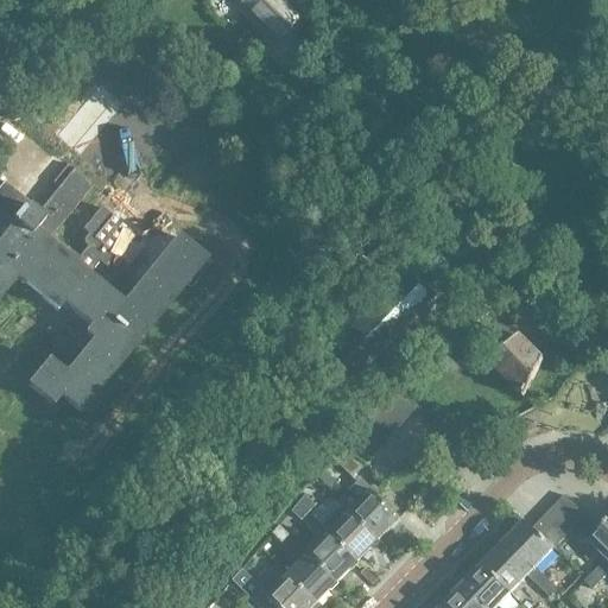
[(279,0),(239,0),(241,1),(279,40),(299,19),(279,0)]
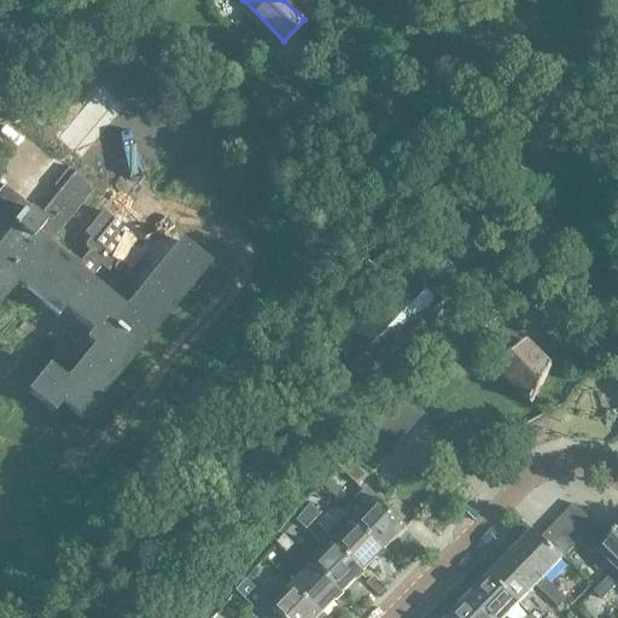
[(0,369),(53,414),(24,450),(29,454),(19,465),(16,461),(0,479),(0,499),(10,507),(34,477),(29,473),(39,462),(42,466),(207,266),(179,243),(162,264),(115,226),(121,217),(83,187),(62,214),(68,219),(46,244),(19,222),(0,245),(0,369)]
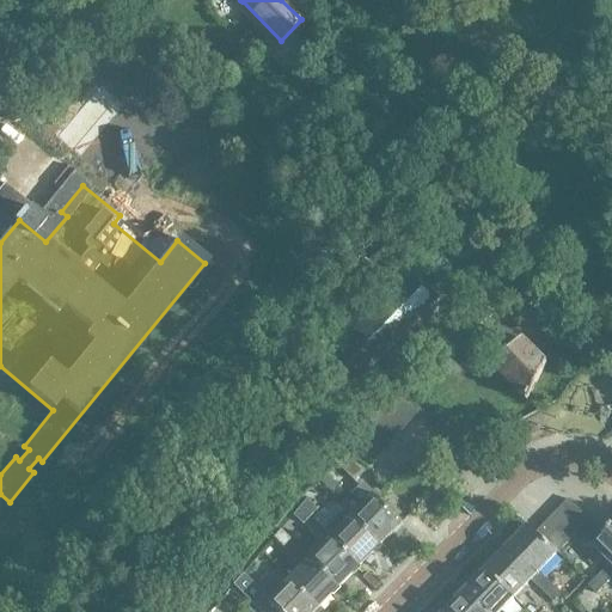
[(441,276),(481,232),(464,218),(424,261),(441,276)]
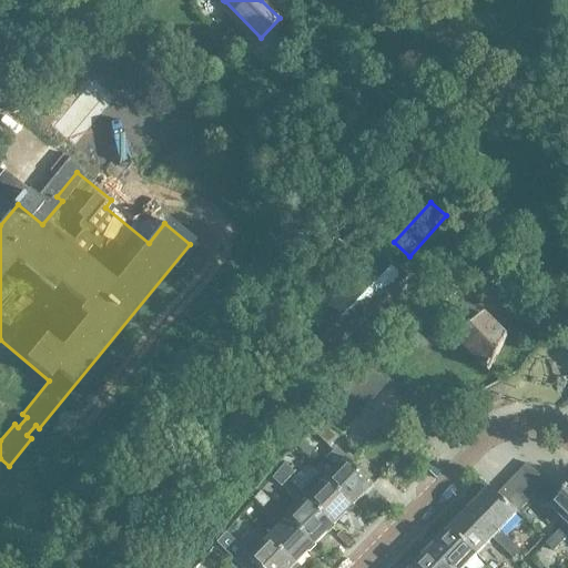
[(383,252),(326,310),(352,335),(408,277),(383,252)]
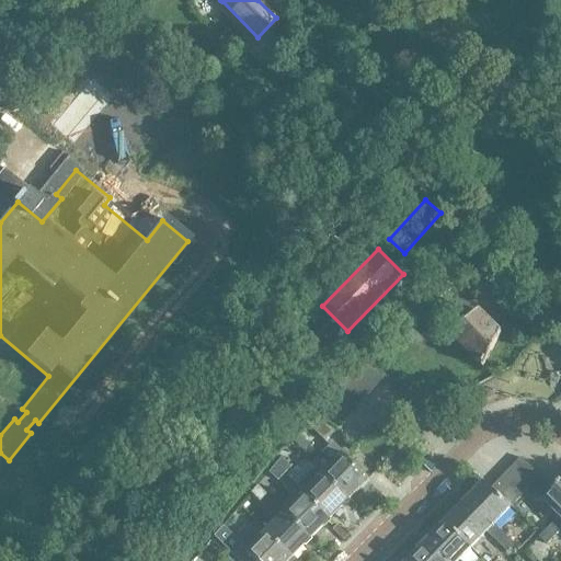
[(501,332),(479,310),(451,338),(483,368),(501,332)]
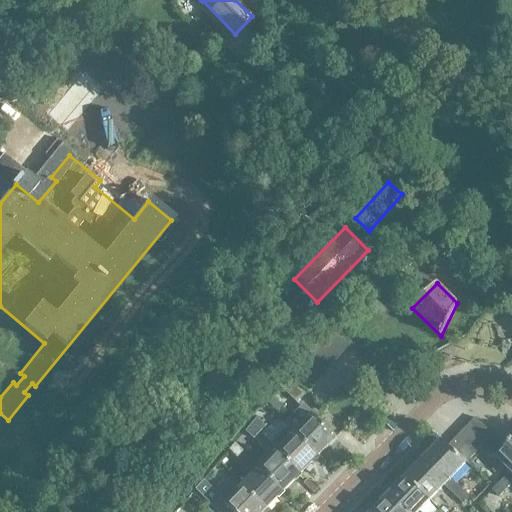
[(334,326),(324,338),(342,354),(351,344),(334,326)]
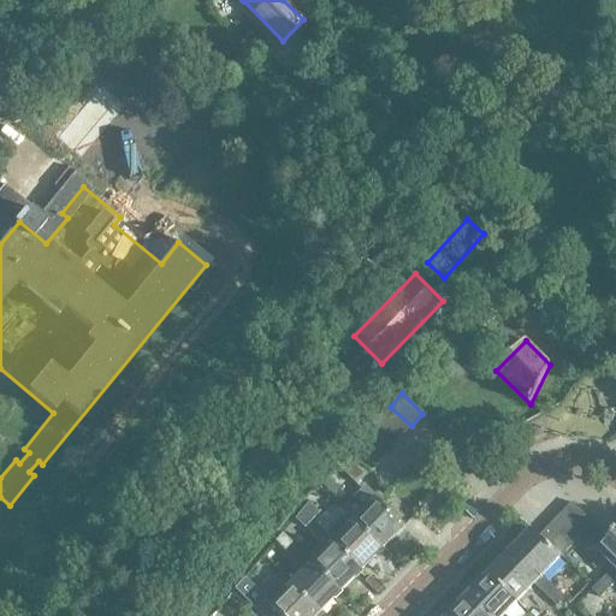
[(390,407),(379,418),(402,437),(412,426),(390,407)]
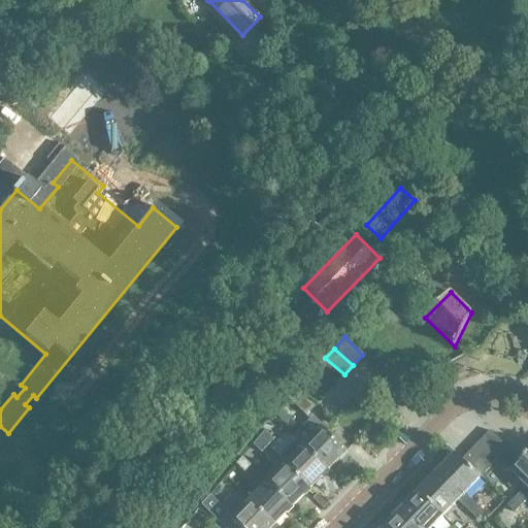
[(317,404),(299,388),(297,388),(288,397),(306,416),(317,404)]
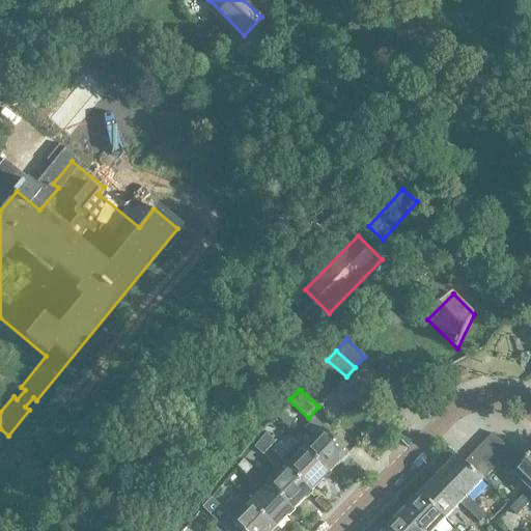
[(316,419),(296,440),(299,443),(330,473),(348,454),(335,441),(337,440),(316,419)]
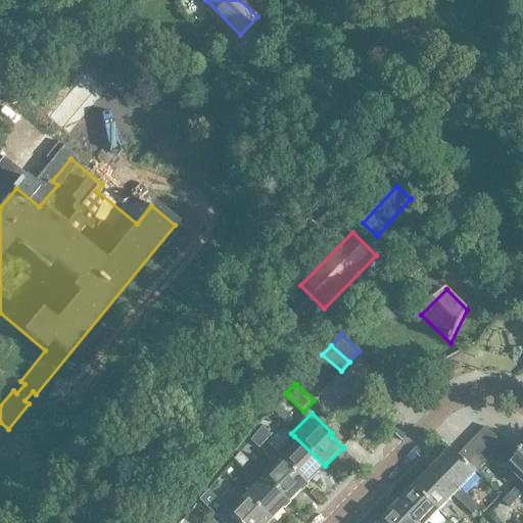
[(263,427),(256,434),(265,442),(272,435),(263,427)]
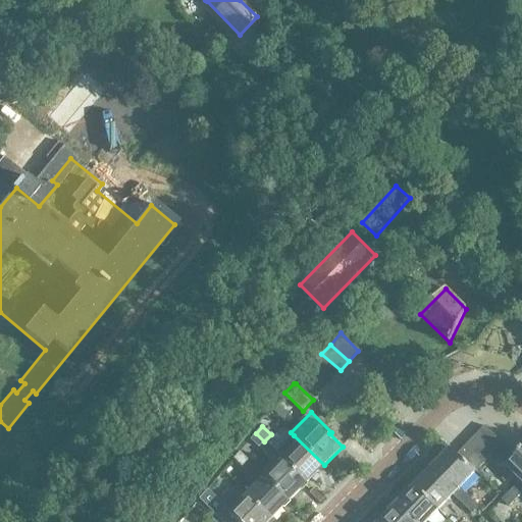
[(478,434),(497,452),(504,445),(485,426),(478,434)]
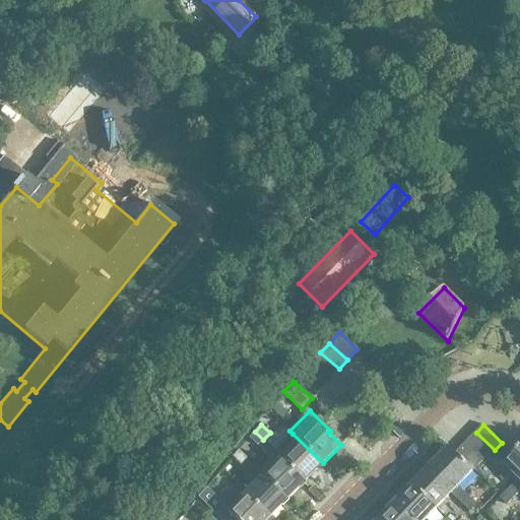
[(255,432),(250,438),(257,446),(263,440),(255,432)]
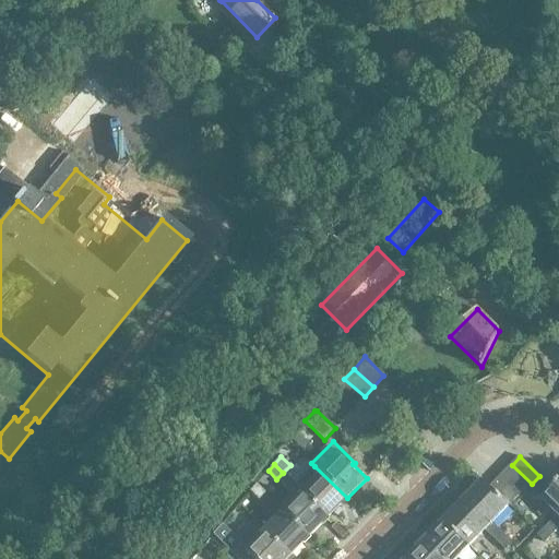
[(532,484),(512,465),(504,473),(524,491),(528,487),(532,484)]
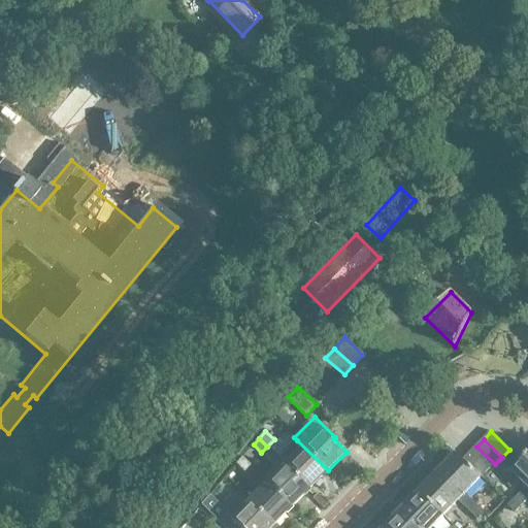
[(297,440),(279,459),(286,464),(310,489),(328,470),(297,440)]
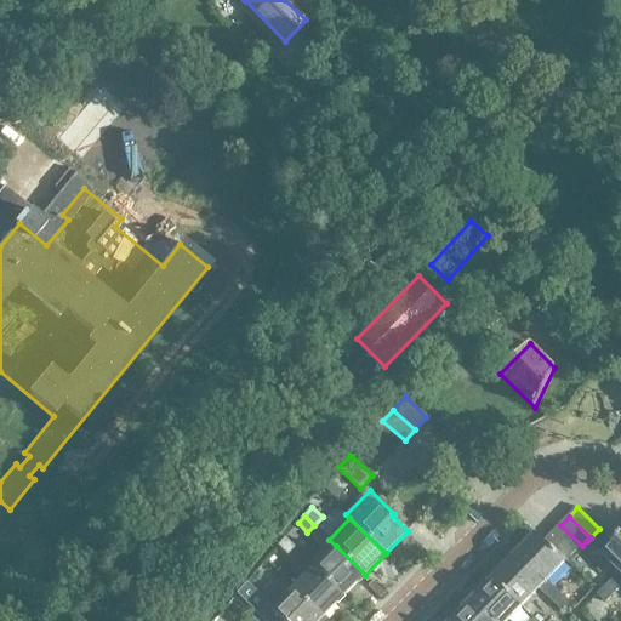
[(560,525),(552,534),(574,556),(582,546),(560,525)]
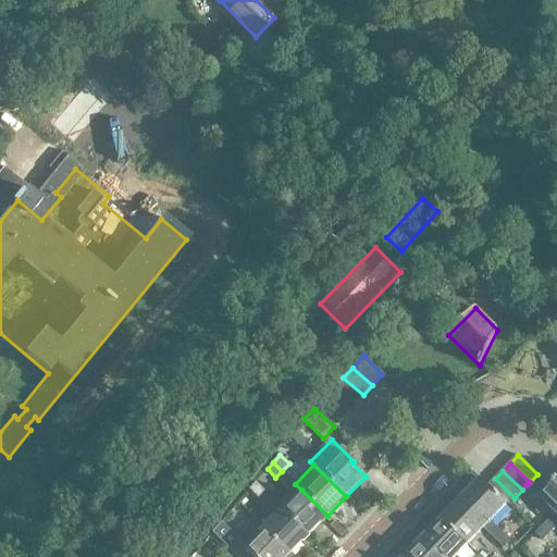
[(551,486),(537,474),(530,482),(527,485),(539,498),(551,486)]
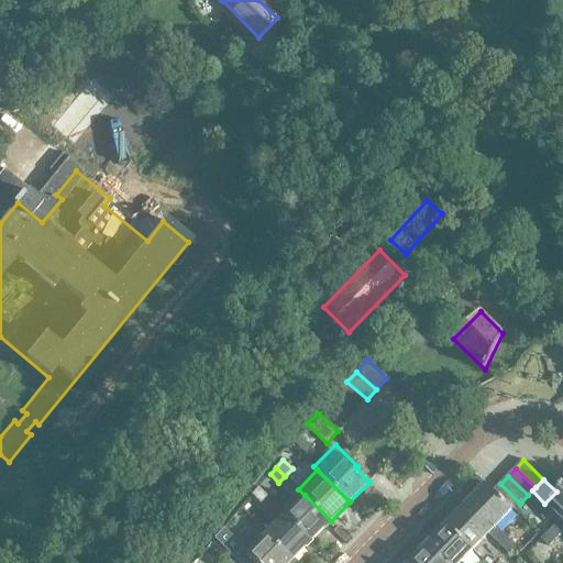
[(485,485),(466,505),(493,531),(489,534),(499,544),(506,537),(497,527),(520,504),(500,484),(493,492),(485,485)]
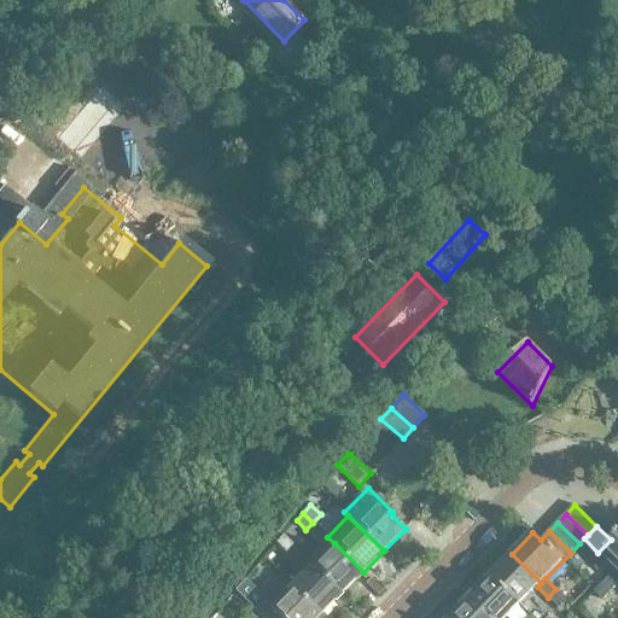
[(617,531),(611,540),(598,553),(616,570),(617,572),(617,531)]
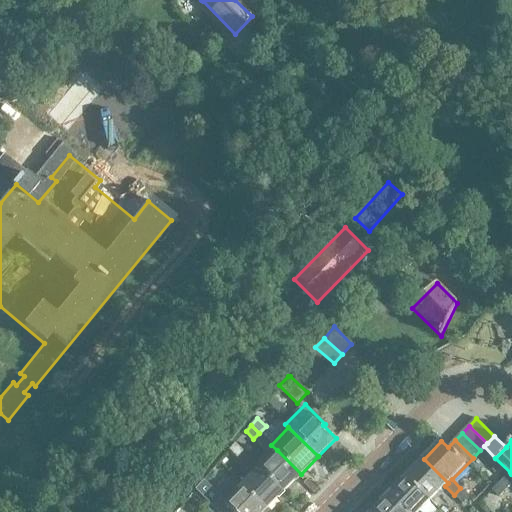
[(243,452),(235,444),(228,451),(237,459),(243,452)]
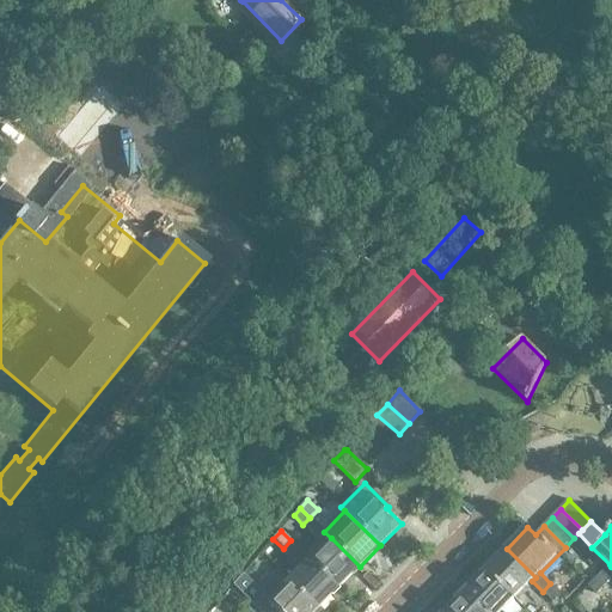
[(331,538),(311,560),(340,588),(360,567),(331,538)]
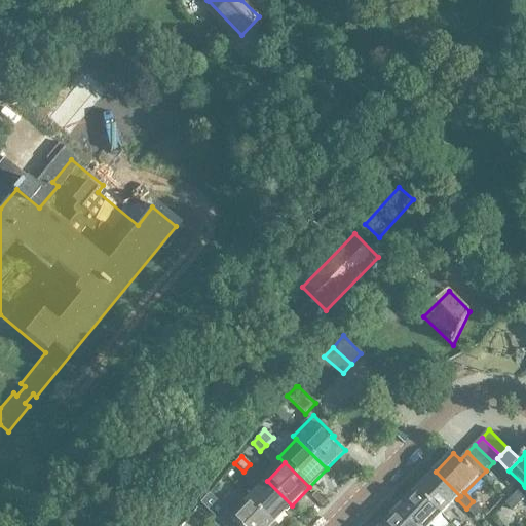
[(436,472),(417,490),(442,515),(457,499),(460,496),(436,472)]
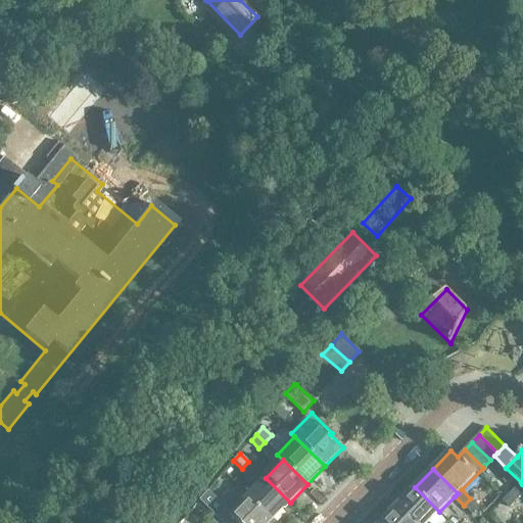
[(266,478),(247,496),(272,520),(290,503),(266,478)]
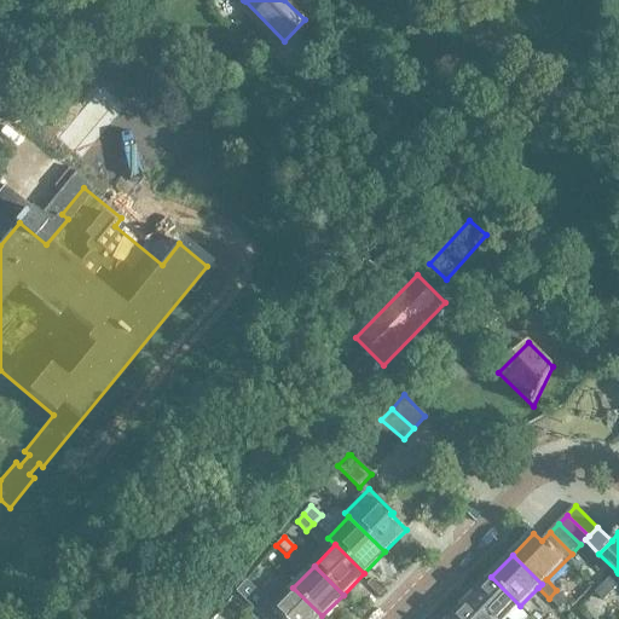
[(618,573),(617,571),(606,583),(614,590),(618,584),(618,573)]
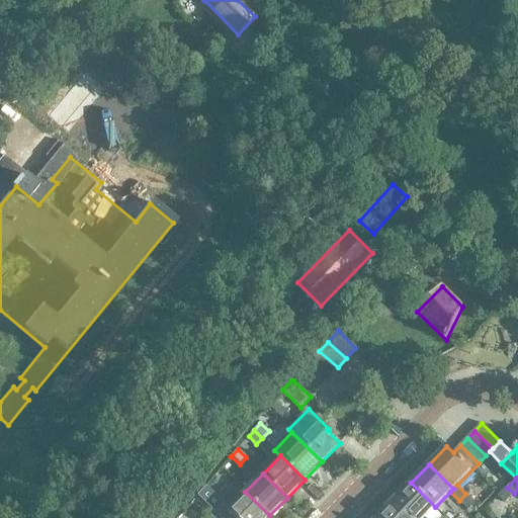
[(411,483),(393,501),(410,517),(424,517),(435,507),(411,483)]
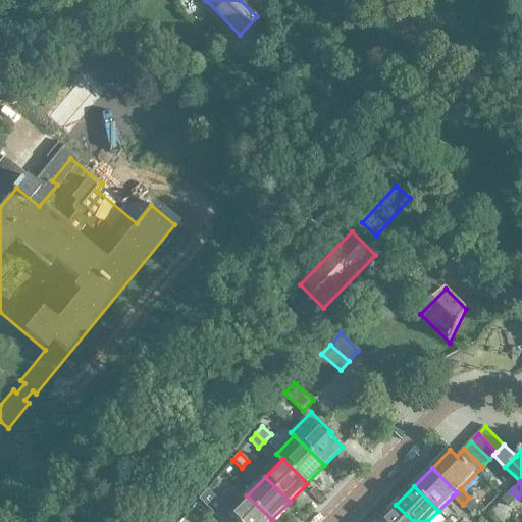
[(208,490),(199,500),(221,521),(268,521),(271,519),(247,496),(230,513),(208,490)]
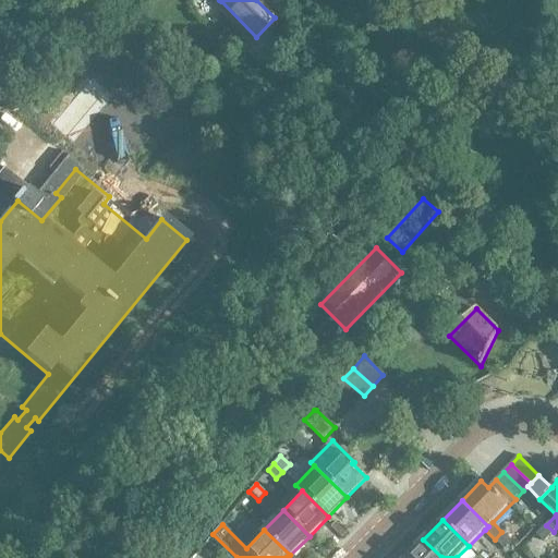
[(554,532),(546,525),(536,535),(544,542),(554,532)]
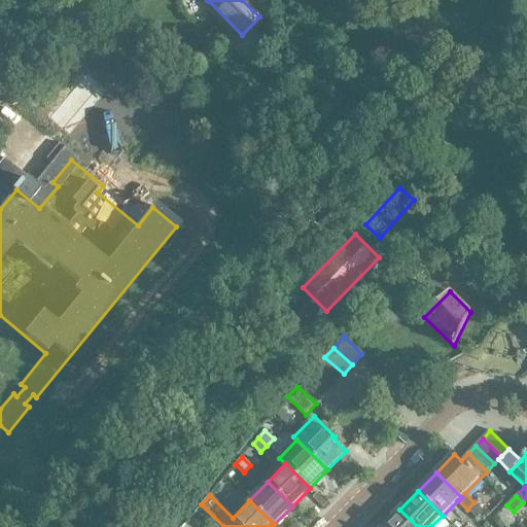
[(484,512),(473,502),(467,510),(477,519),(484,512)]
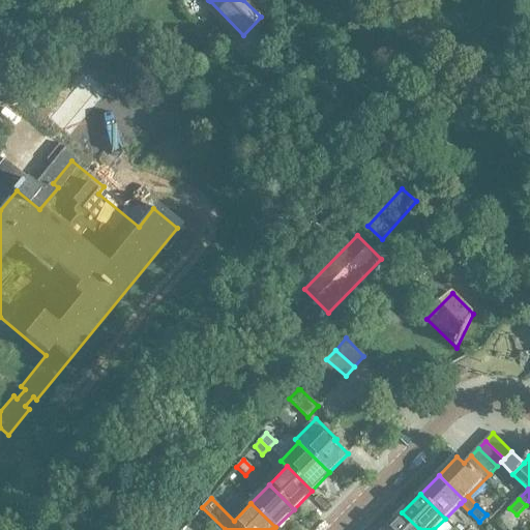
[(419,529),(402,512),(384,529),(419,529)]
